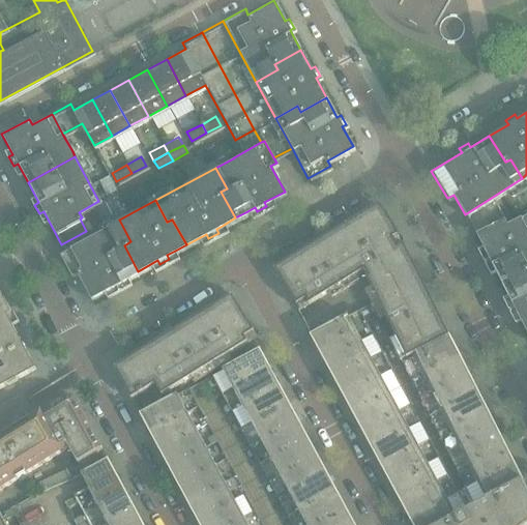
[(408,255),(402,243),(397,231),(381,206),(371,204),(319,236),(345,276),(361,267),(364,272),(363,273),(364,275),(378,269),(408,255)]
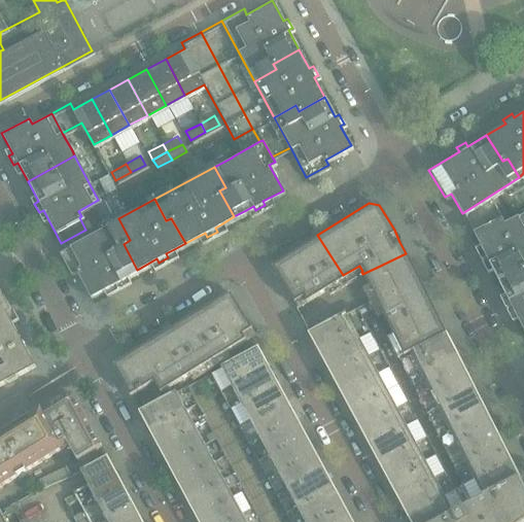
[(523,212),(523,211),(502,220),(493,203),(465,218),(482,250),(478,252),(483,262),(487,259),(497,279),(523,265),(523,212)]
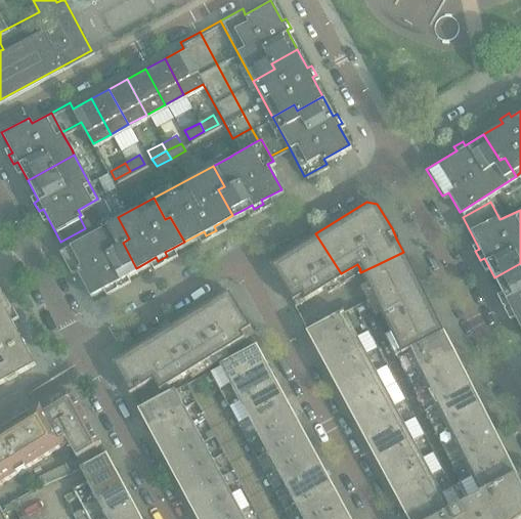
[(118,277),(136,268),(123,243),(129,239),(118,217),(57,250),(69,271),(75,268),(88,294),(109,283),(111,287),(120,282),(118,277)]
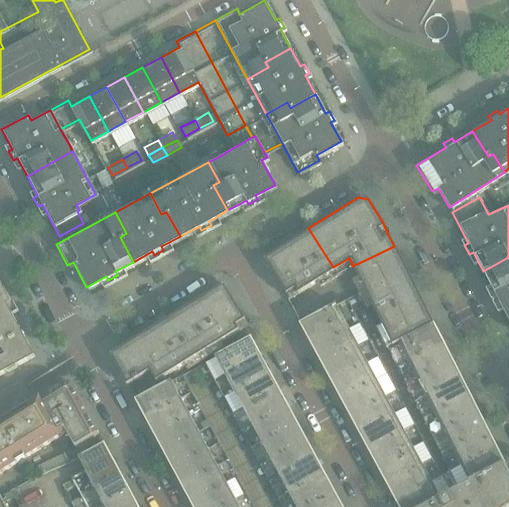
[(333,267),(308,228),(262,256),(286,295),(285,296),(285,297),(333,267)]
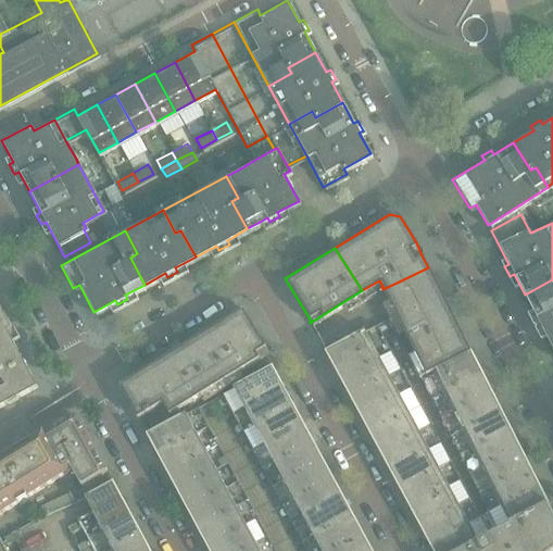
[(469,349),(447,305),(428,267),(397,283),(382,289),(392,310),(423,374),(438,365),(469,349)]
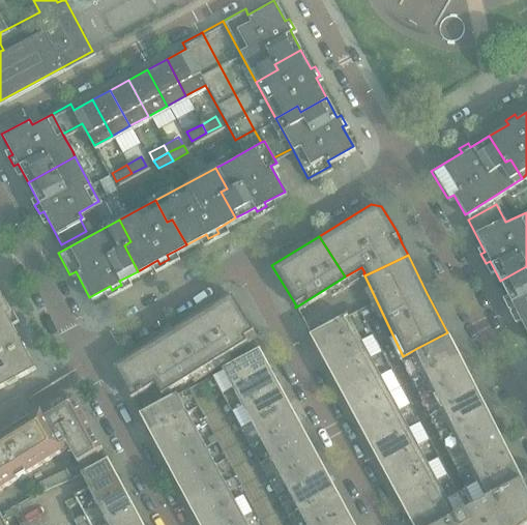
[(526,266),(500,281),(510,300),(505,302),(510,312),(515,310),(526,333),(526,266)]
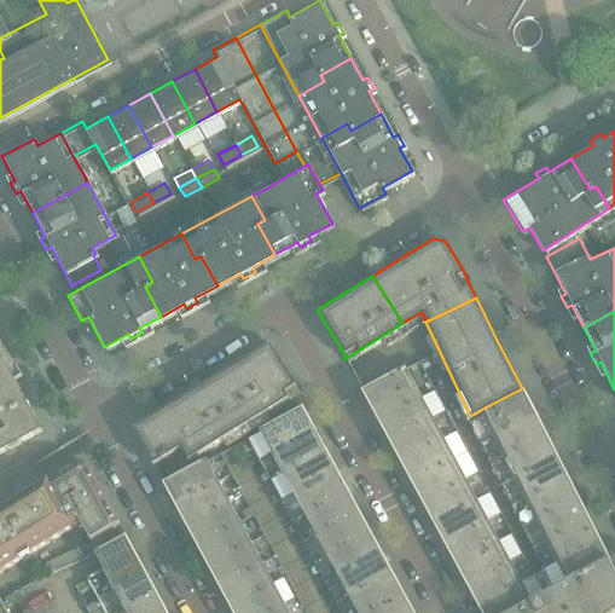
[(296,388),(289,376),(267,341),(212,375),(242,422),(247,418),(243,414),(250,409),(254,415),(296,388)]
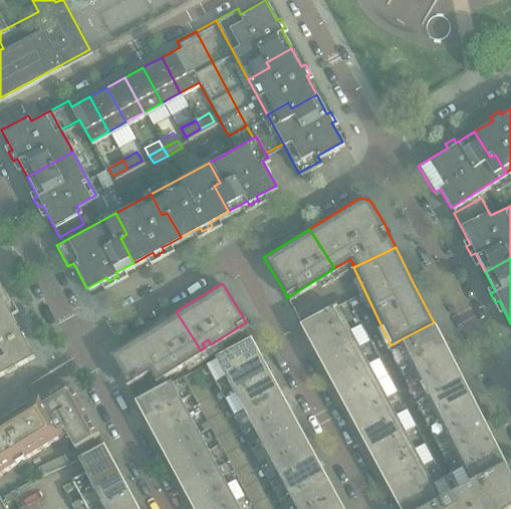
[(0,370),(32,354),(16,325),(4,302),(8,300),(0,285),(0,370)]
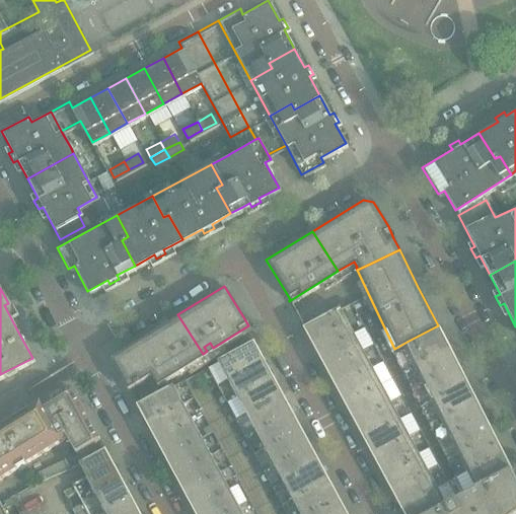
[(346,334),(340,322),(333,308),(302,325),(315,350),(346,334)]
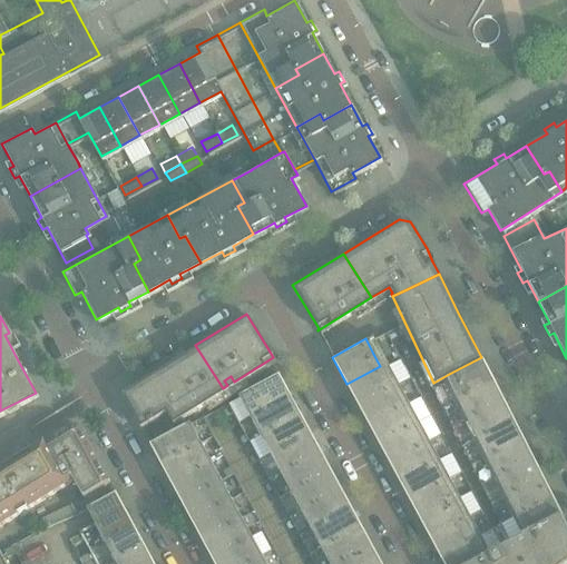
[(223,388),(195,345),(126,387),(124,397),(138,425),(140,423),(164,408),(170,419),(177,415),(174,411),(179,406),(183,412),(207,397),(205,392),(211,388),(214,393),(223,388)]
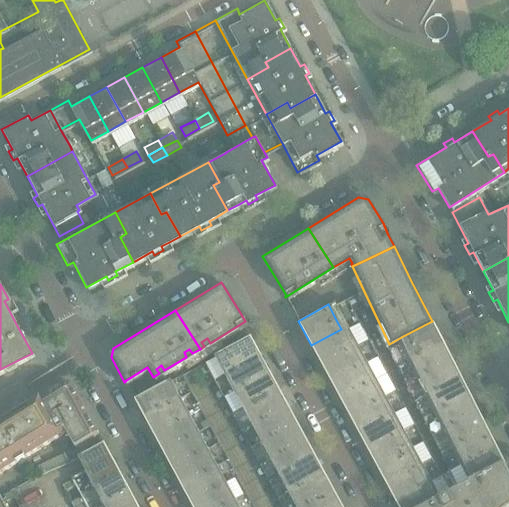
[(441,339),(432,321),(403,336),(412,354),(441,339)]
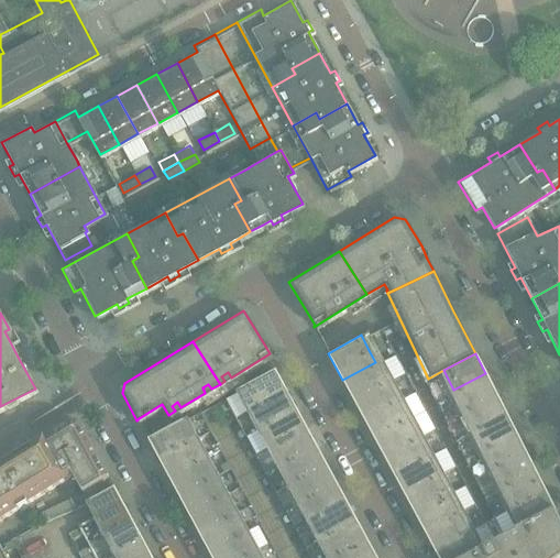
[(385,381),(375,362),(342,380),(352,398),(385,381)]
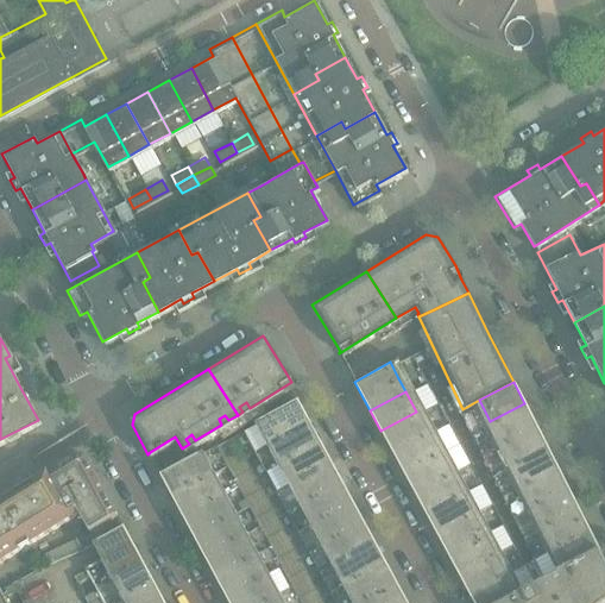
[(307,420),(295,397),(258,419),(269,440),(307,420)]
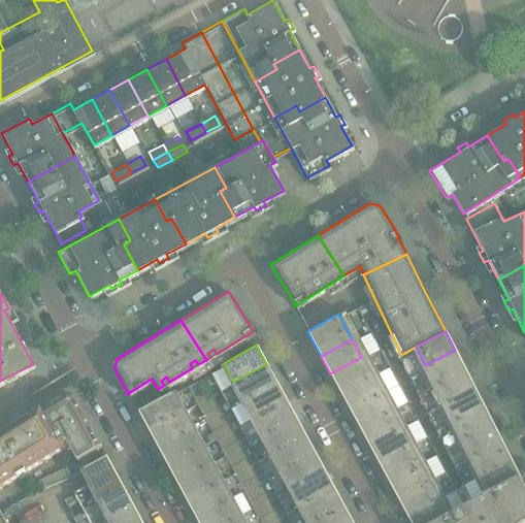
[(463,367),(455,350),(425,365),(434,383),(463,367)]
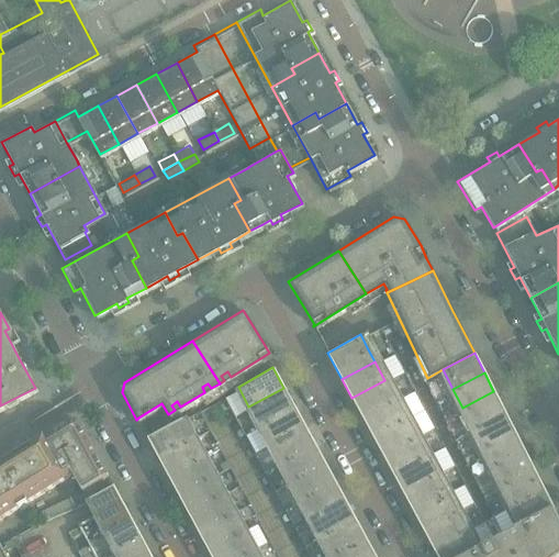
[(395,399),(384,380),(351,398),(361,416),(395,399)]
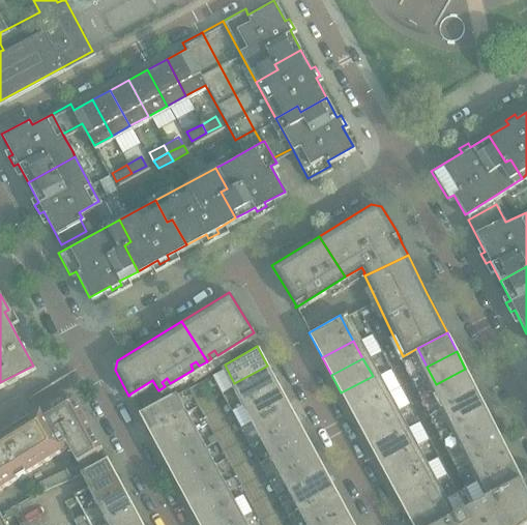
[(244,401),(276,382),(267,366),(234,383),(244,401)]
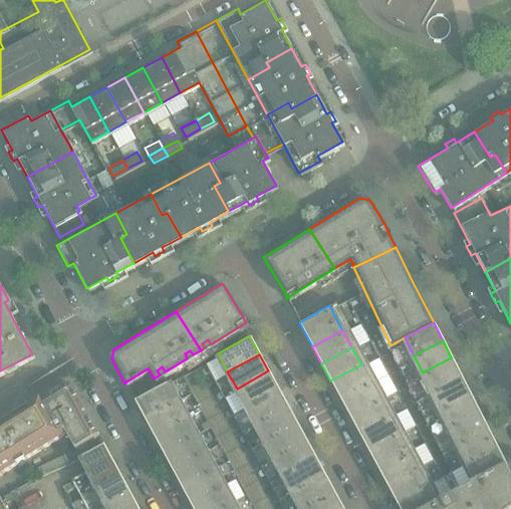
[(460,374),(451,357),(423,372),(432,390),(460,374)]
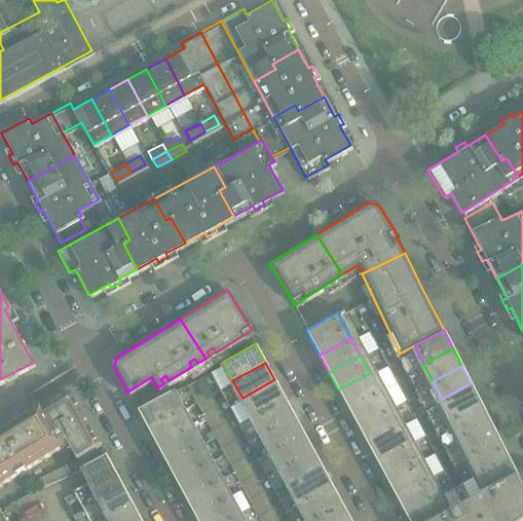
[(379,391),(370,373),(338,389),(347,407),(379,391)]
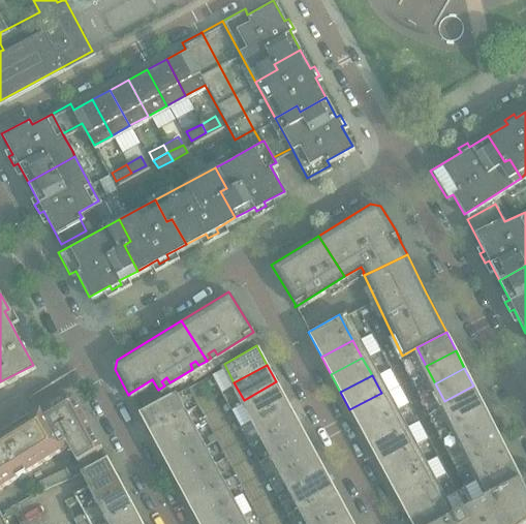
[(253,417),(285,399),(276,381),(244,400),(253,417)]
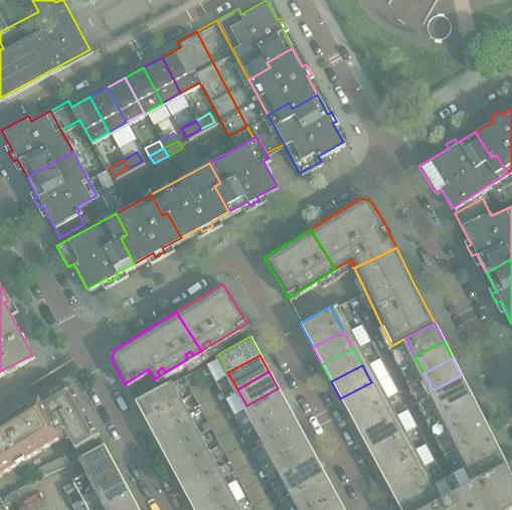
[(470,392),(461,375),(433,390),(441,407),(470,392)]
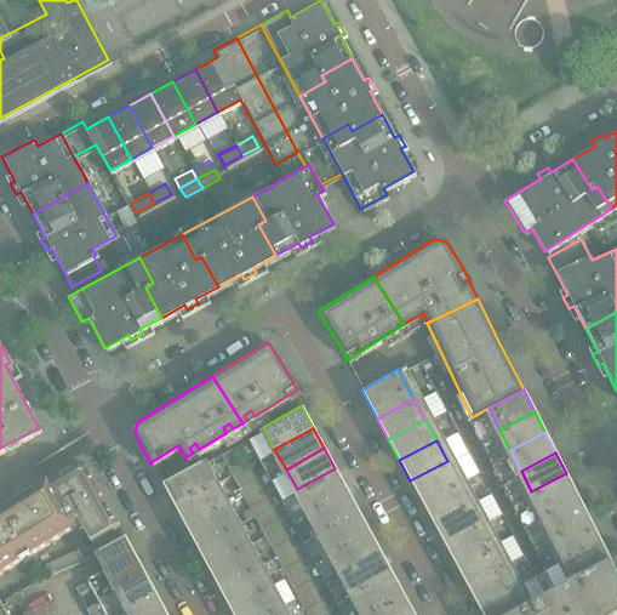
[(116,522),(100,490),(84,462),(76,460),(73,462),(72,462),(72,463),(55,473),(53,474),(45,479),(30,489),(57,533),(79,520),(90,539),(116,522)]
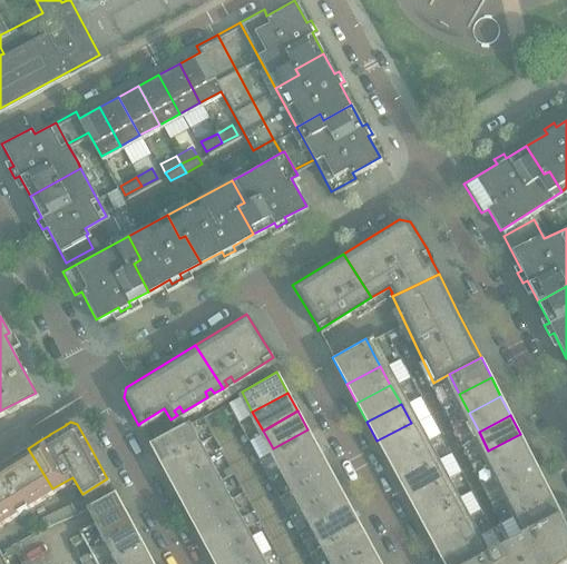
[(194,443),(187,429),(184,423),(148,442),(159,462),(194,443)]
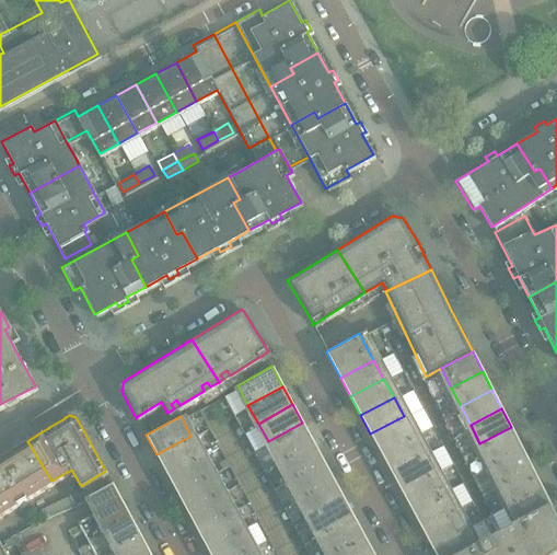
[(414,434),(404,416),(370,434),(380,452),(414,434)]
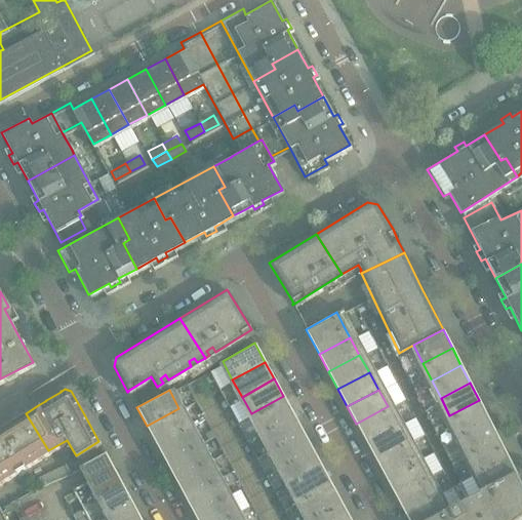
[(261,431),(292,413),(283,396),(251,413),(261,431)]
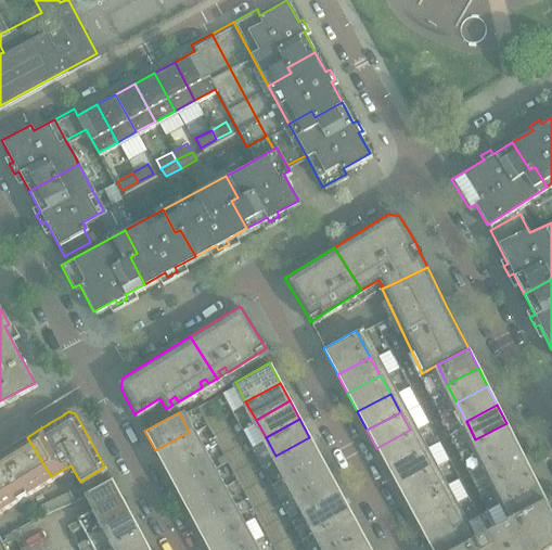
[(515,443),(506,423),(475,439),(485,458),(515,443)]
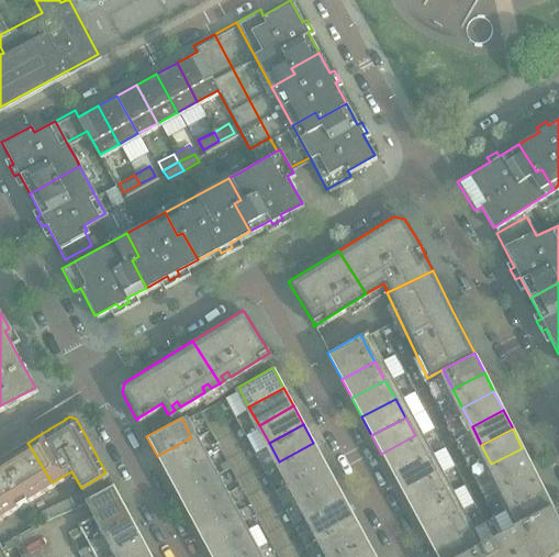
[(425,454),(415,435),(381,454),(392,472),(425,454)]
